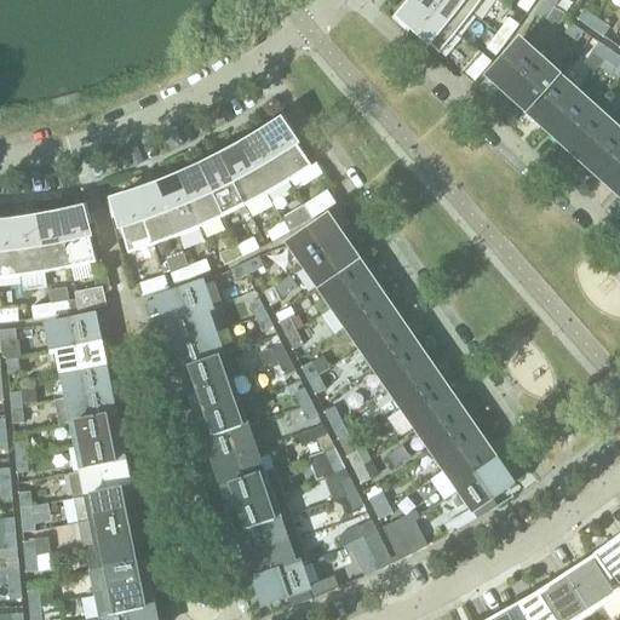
[(448,45),(457,35),(414,0),(409,0),(396,16),(440,55),(448,45)]
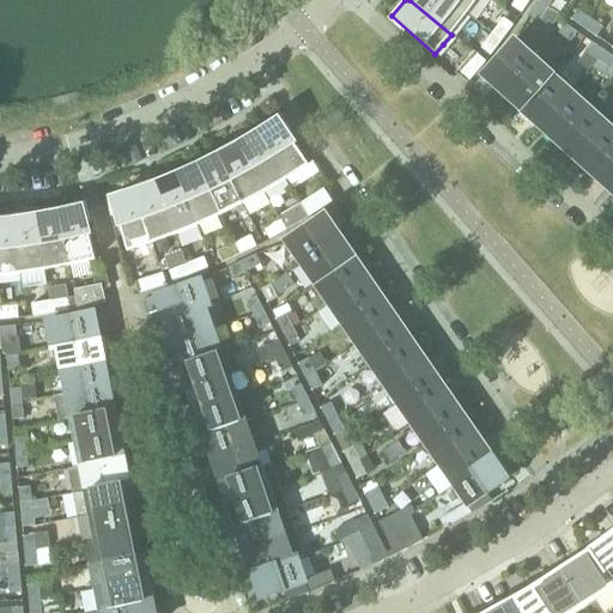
[(410,0),(451,35),(467,14),(447,0),(410,0)]
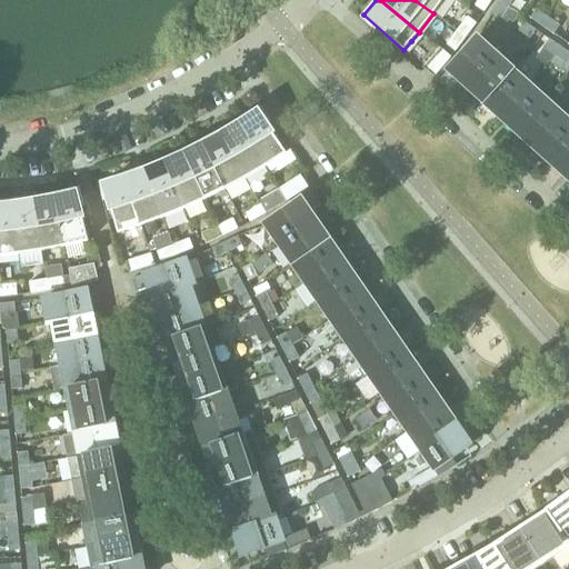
[(415,0),(433,13),(443,0),(415,0)]
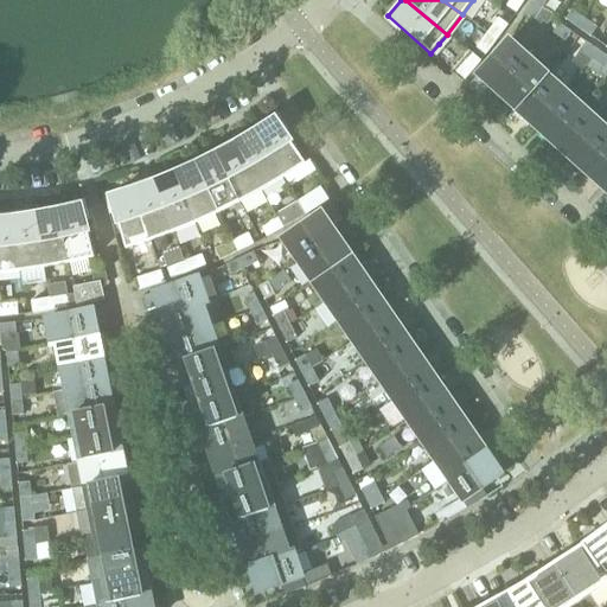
[(510,0),(506,7),(517,13),(524,0),(510,0)]
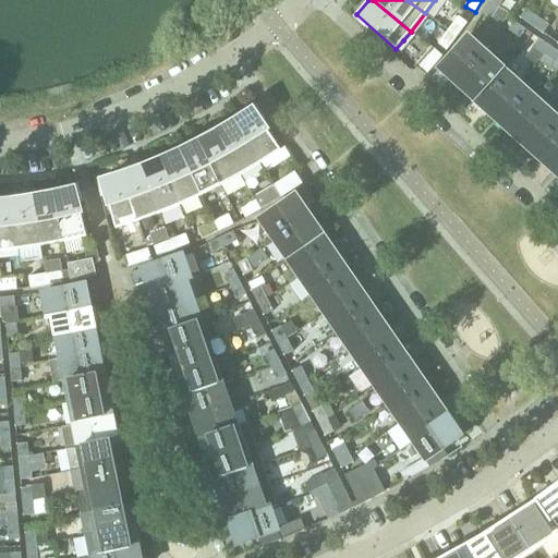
[(490,2),(483,13),(492,20),(499,8),(490,2)]
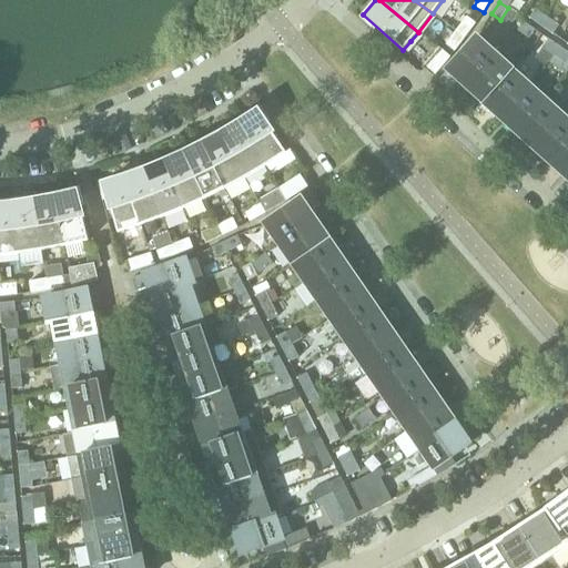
[(529,19),(541,27),(547,18),(535,10),(529,19)]
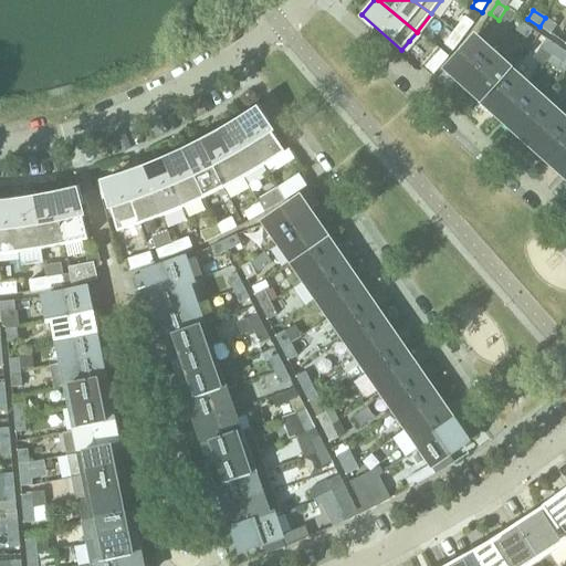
[(454,31),(463,38),(474,24),(464,18),(454,31)]
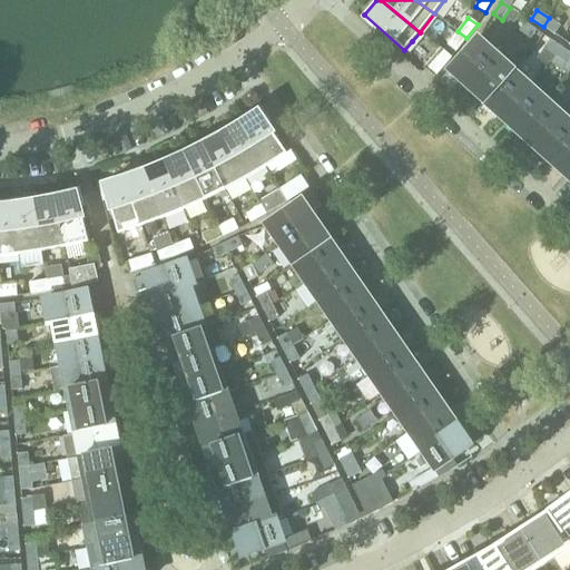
[(560,26),(549,18),(543,27),(554,35),(560,26)]
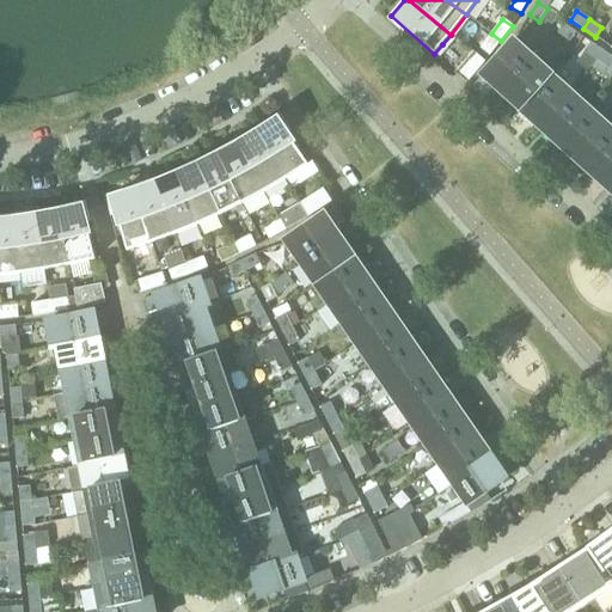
[(576,34),(564,24),(557,34),(570,43),(576,34)]
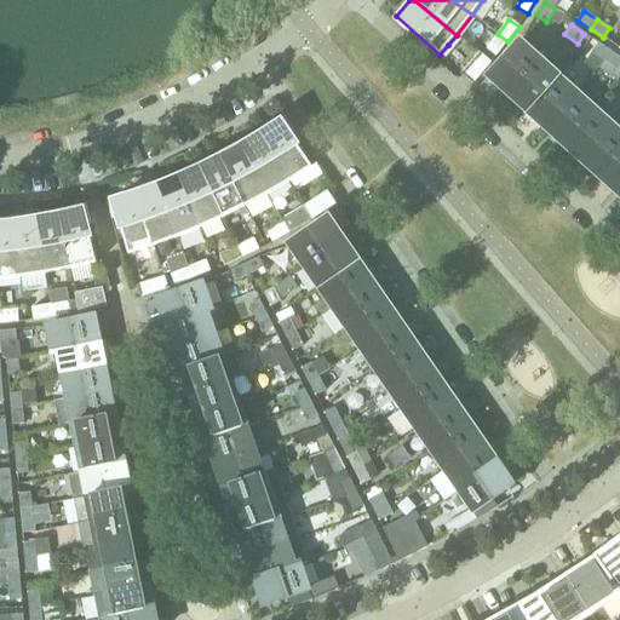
[(487,50),(497,57),(507,41),(498,34),(487,50)]
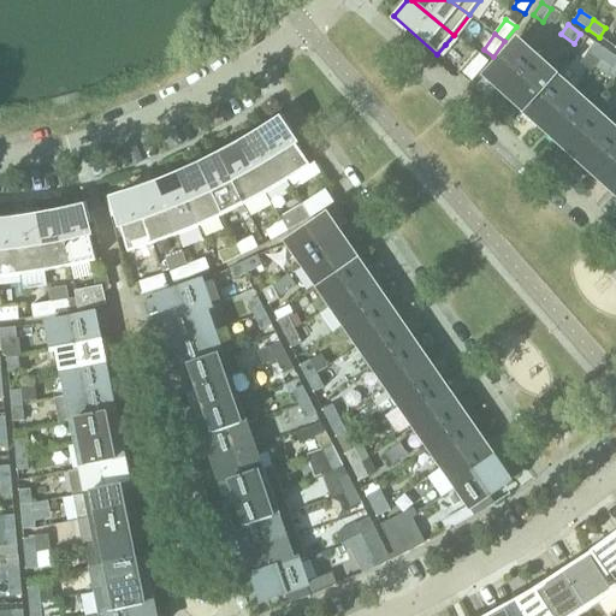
[(505,94),(535,60),(516,42),(475,89),(487,100),(498,87),(505,94)]
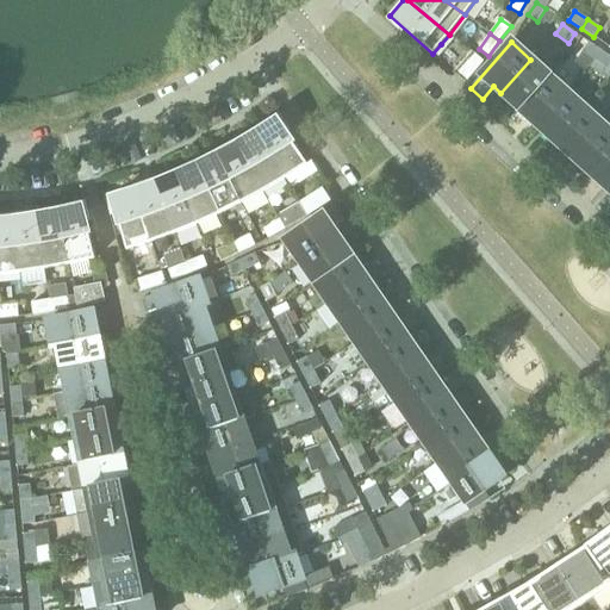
[(602,51),(589,43),(583,53),(595,61),(602,51)]
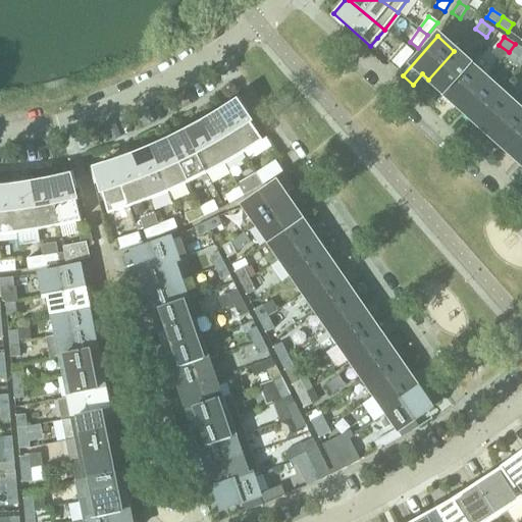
[(520,59),(521,55),(521,48),(515,44),(509,52),(520,59)]
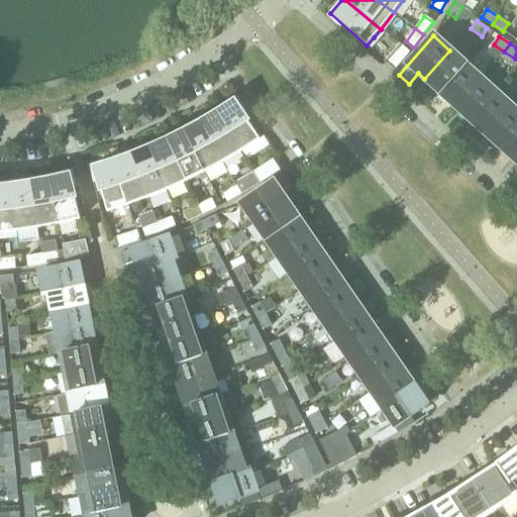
[(394,71),(410,53),(400,44),(384,63),(394,71)]
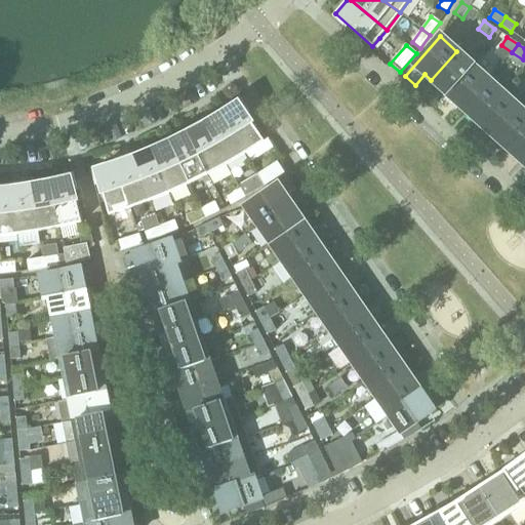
[(472,65),(456,51),(431,80),(438,86),(436,87),(445,95),(472,65)]
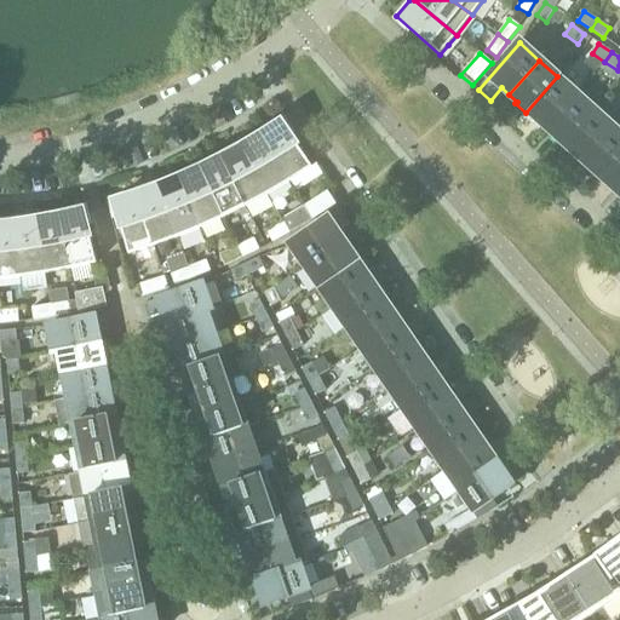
[(577,93),(557,76),(526,113),(535,122),(538,120),(545,127),(577,93)]
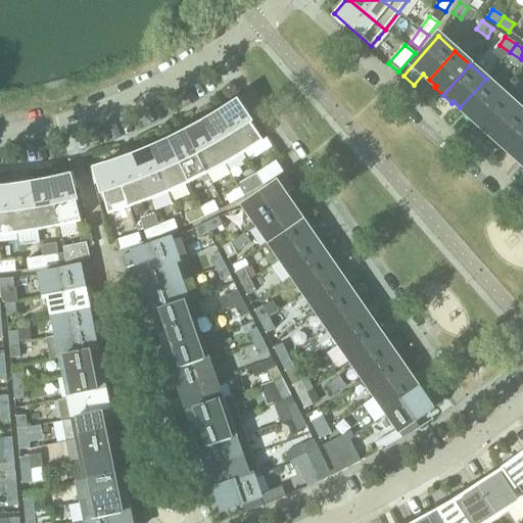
[(502,93),(486,79),(460,107),(467,113),(465,115),(474,123),(502,93)]
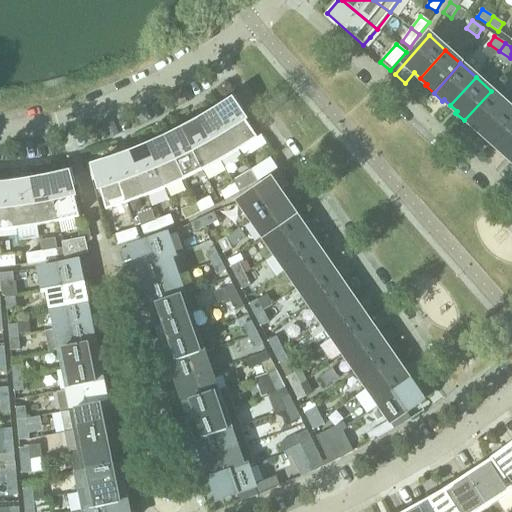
[(506,104),(491,91),(464,120),(473,128),(474,127),(481,132),(506,104)]
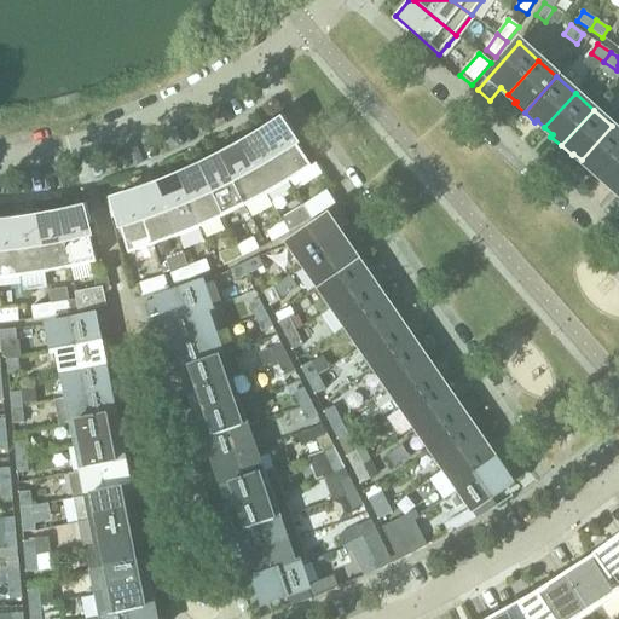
[(258,132),(289,181),(300,174),(311,167),(278,120),(258,132)]
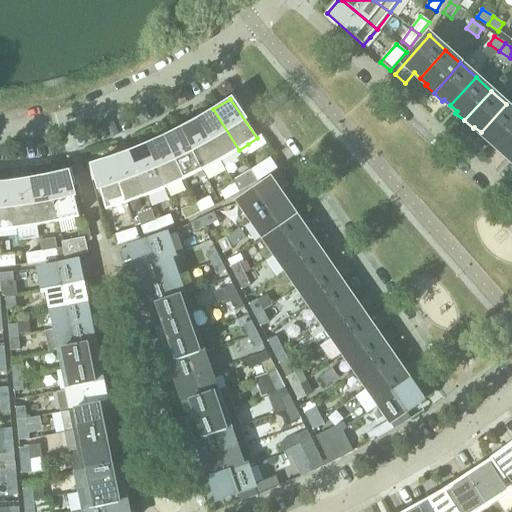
[(511,128),(511,109),(506,104),(481,132),(487,138),(486,140),(495,148),(511,128)]
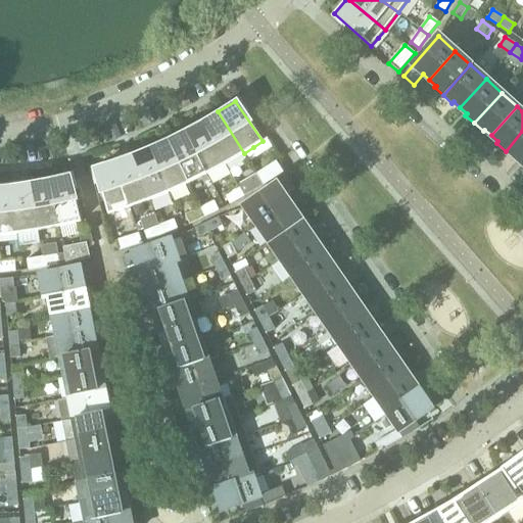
[(235,159),(244,153),(218,111),(208,117),(210,122),(203,126),(226,164),(235,159)]
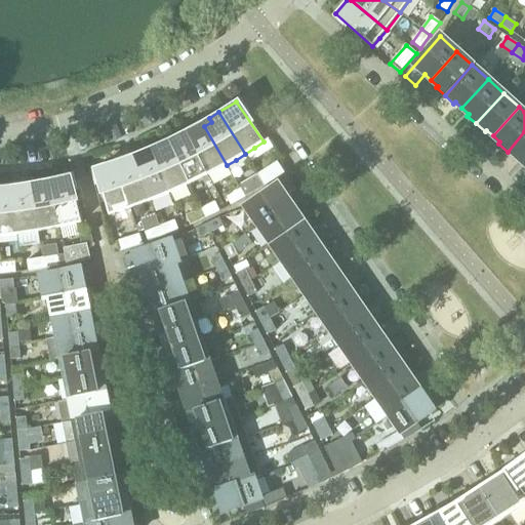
[(186,131),(208,175),(227,165),(204,126),(197,129),(195,126),(186,131)]
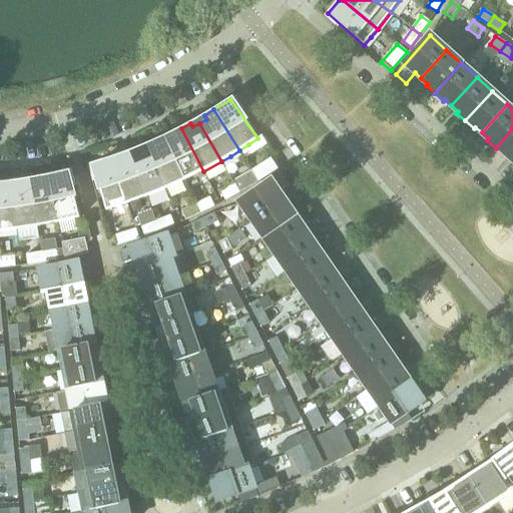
[(165,140),(184,180),(194,176),(203,171),(181,128),(171,133),(172,137),(165,140)]
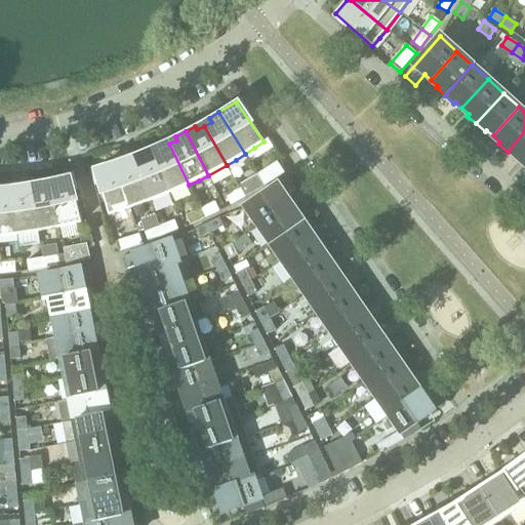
[(524,163),(524,131),(508,152),(516,160),(518,158),(524,164),(524,163)]
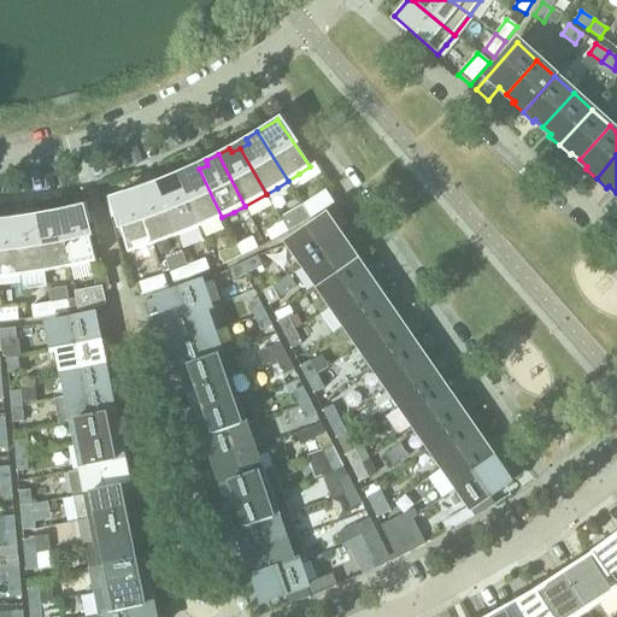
[(176,174),(200,228),(204,227),(206,227),(210,225),(213,223),(217,222),(219,219),(222,217),(199,169),(191,172),(189,169),(176,174)]
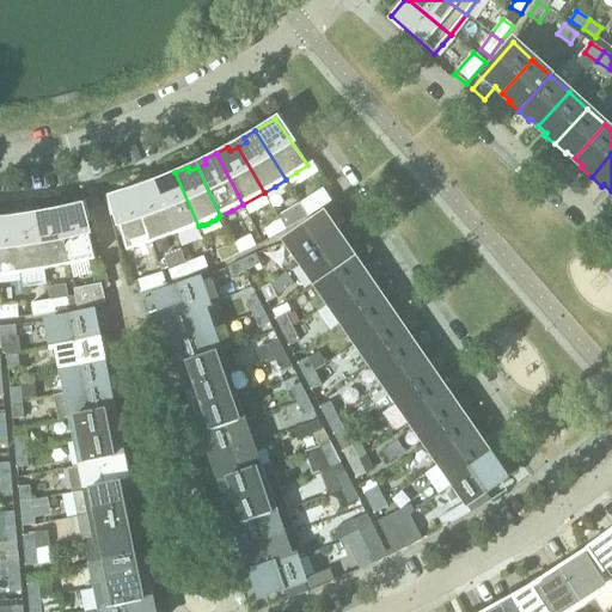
[(187,231),(199,226),(175,172),(163,178),(165,182),(155,185),(175,234),(187,231)]
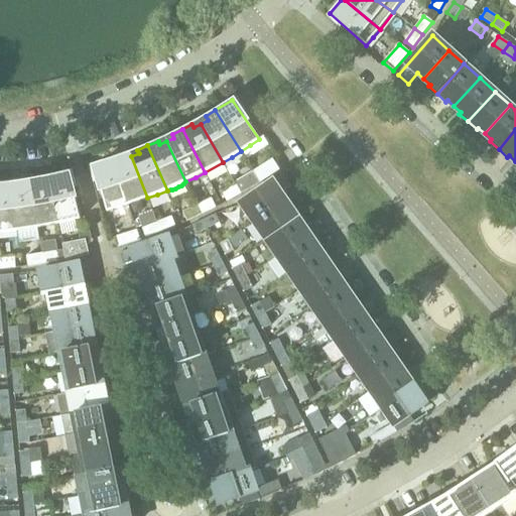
[(123,155),(112,159),(128,205),(138,202),(147,198),(131,156),(124,159),(123,155)]
